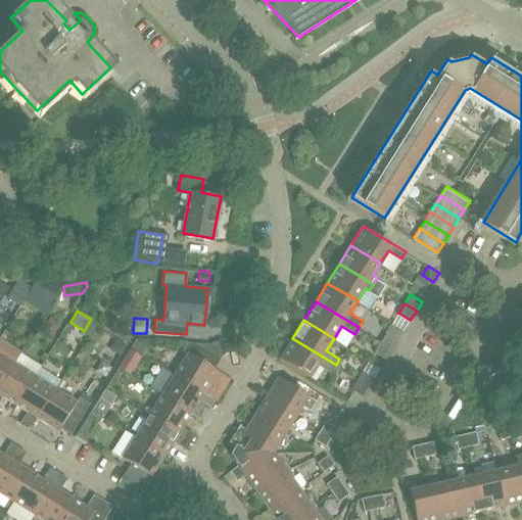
[(393,347),(398,339),(386,332),(381,340),(393,347)]
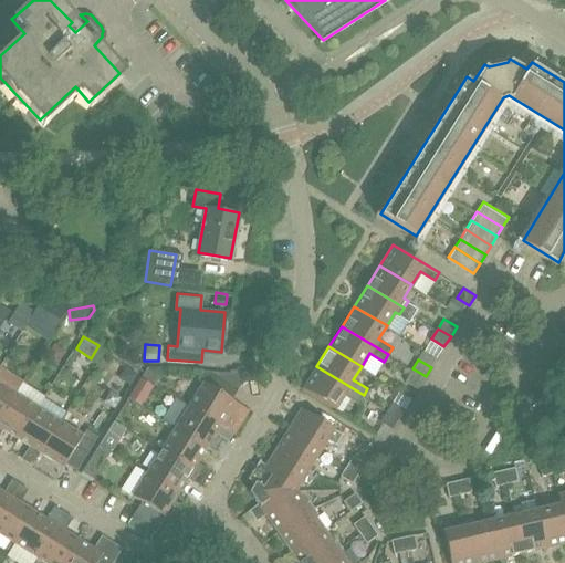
[(118,376),(132,383),(138,372),(126,364),(118,376)]
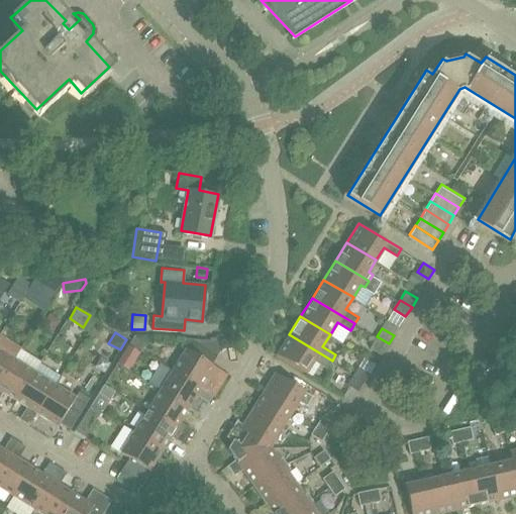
[(0,378),(13,356),(20,345),(0,333),(0,378)]
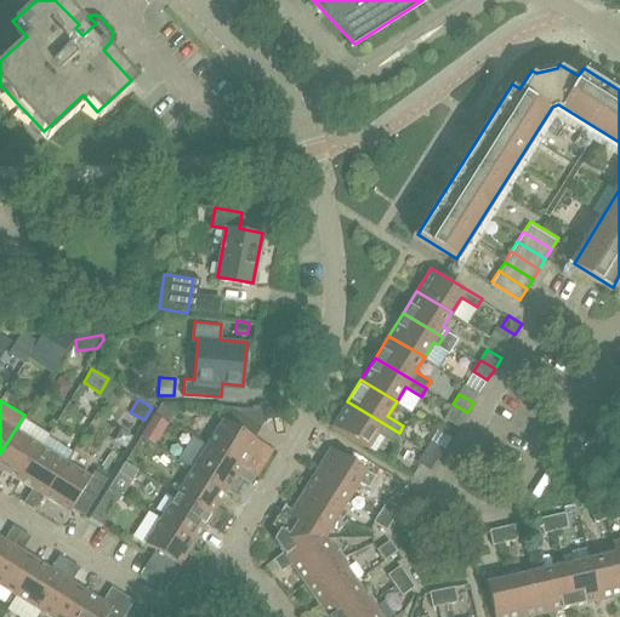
[(369,446),(377,430),(384,434),(387,427),(398,434),(399,433),(347,401),(334,424),(369,446)]
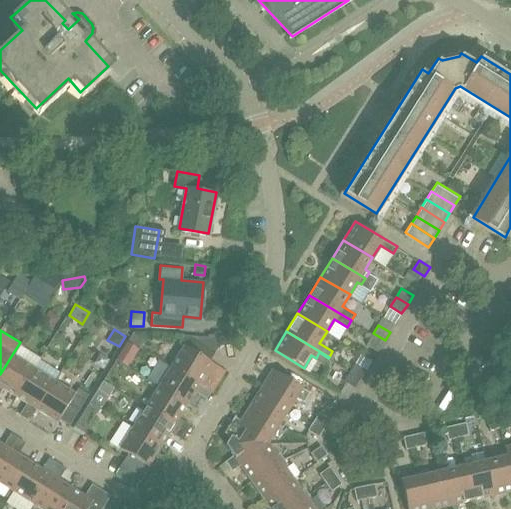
[(378,350),(385,340),(373,333),(367,343),(378,350)]
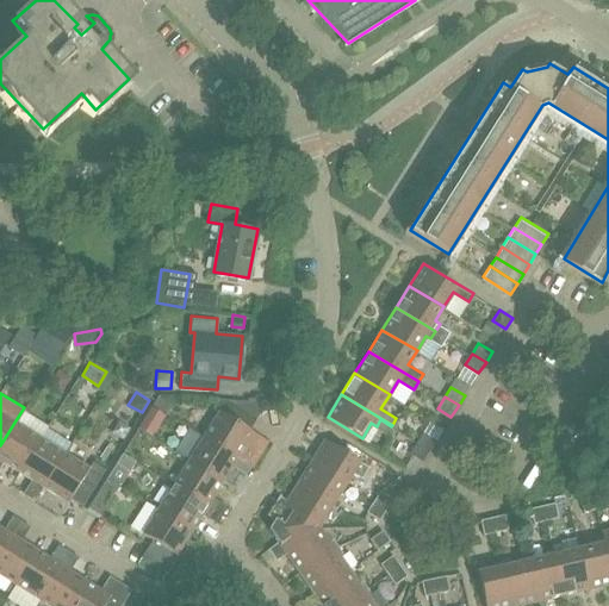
[(213,406),(219,410),(204,433),(252,464),(268,439),(243,424),(252,412),(258,416),(263,406),(263,401),(219,398),(213,406)]
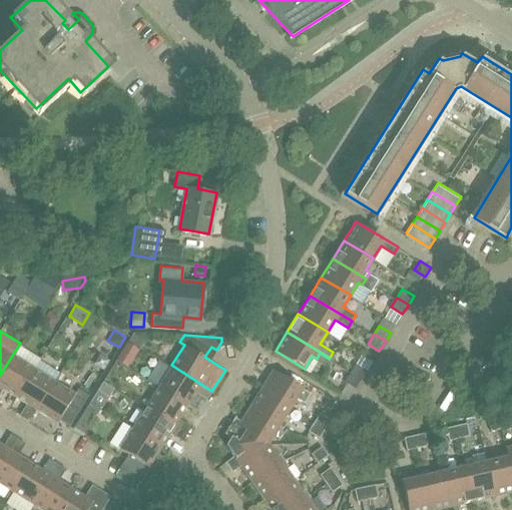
[(15,355),(13,354),(0,375),(0,392),(3,388),(16,395),(33,367),(32,366),(38,358),(20,347),(15,355)]
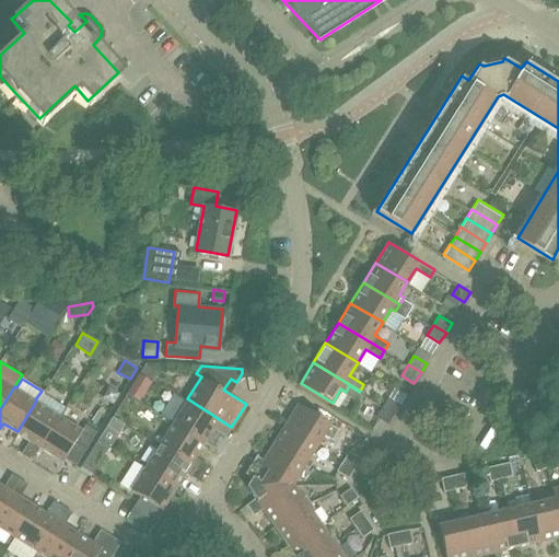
[(127,392),(140,401),(147,390),(134,381),(127,392)]
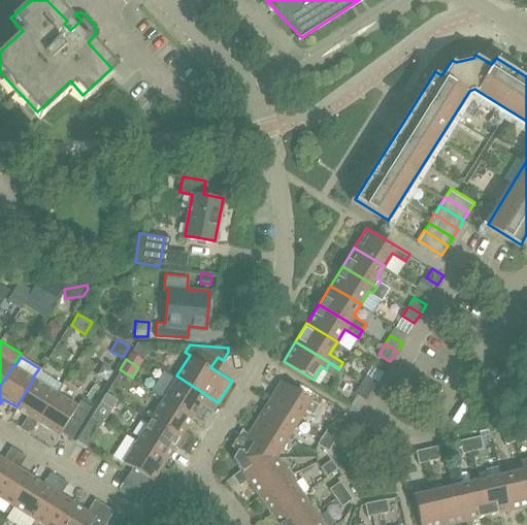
[(373,388),(379,381),(366,373),(361,382),(373,388)]
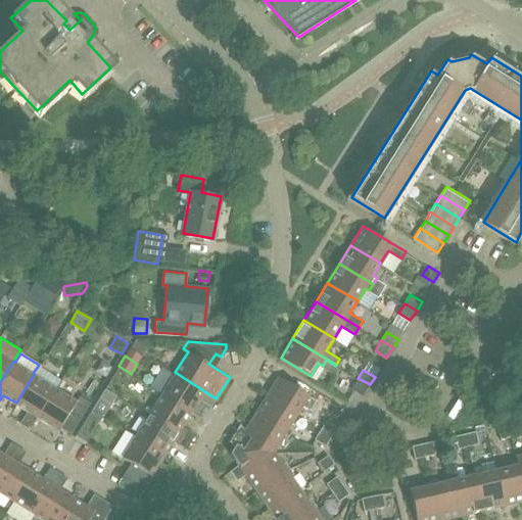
[(211,406),(216,398),(175,372),(161,393),(191,412),(199,398),(211,406)]
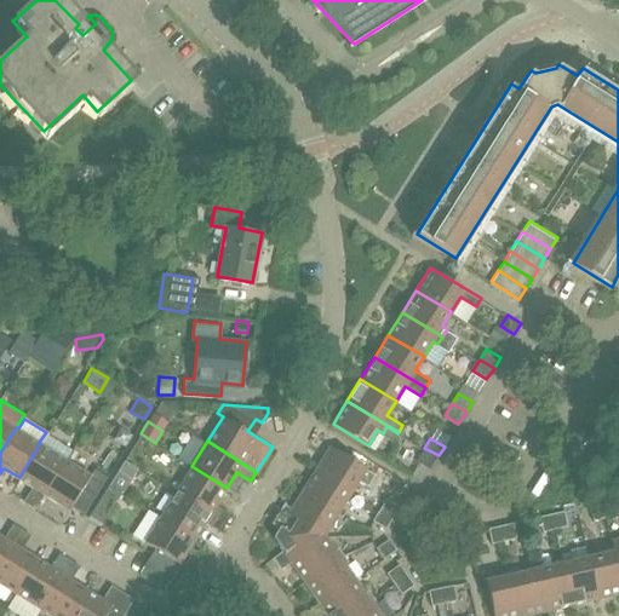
[(27,502),(35,507),(44,493),(66,459),(40,443),(19,477),(35,488),(27,502)]
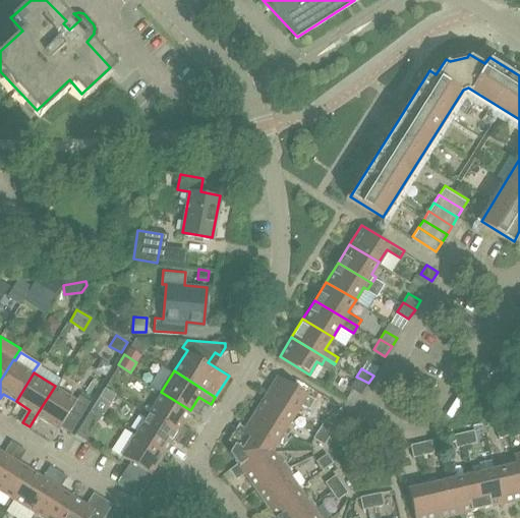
[(312,396),(307,393),(278,375),(266,394),(295,412),(303,400),(307,403),(312,396)]
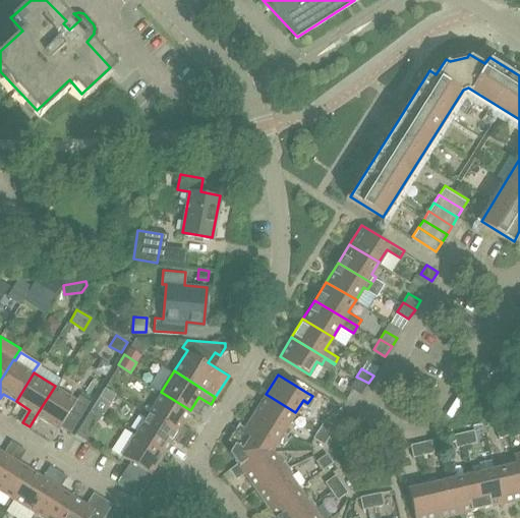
[(362,394),(368,383),(356,377),(350,387),(362,394)]
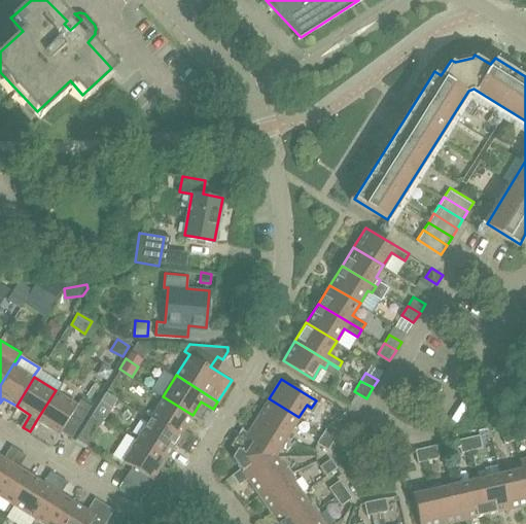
[(91,405),(93,402),(83,394),(77,404),(56,390),(37,419),(59,432),(64,425),(74,432),(91,405)]
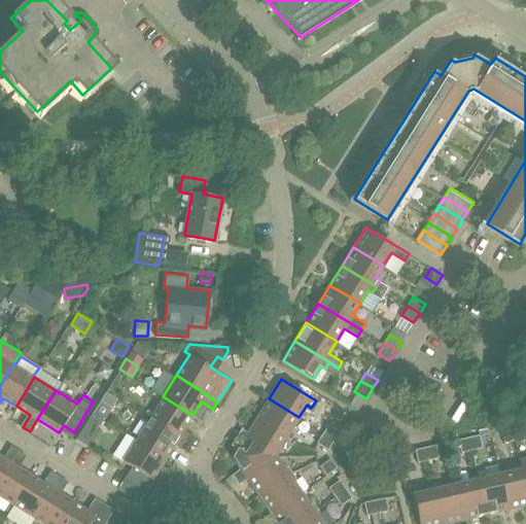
[(118,397),(107,390),(101,398),(112,407),(118,397)]
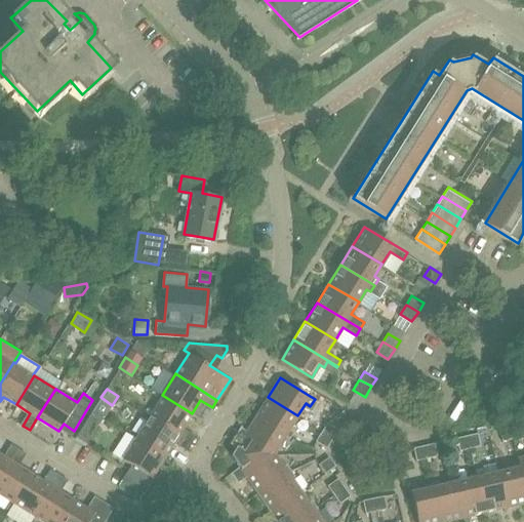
[(162,395),(150,415),(191,441),(196,434),(185,426),(192,413),(162,395)]
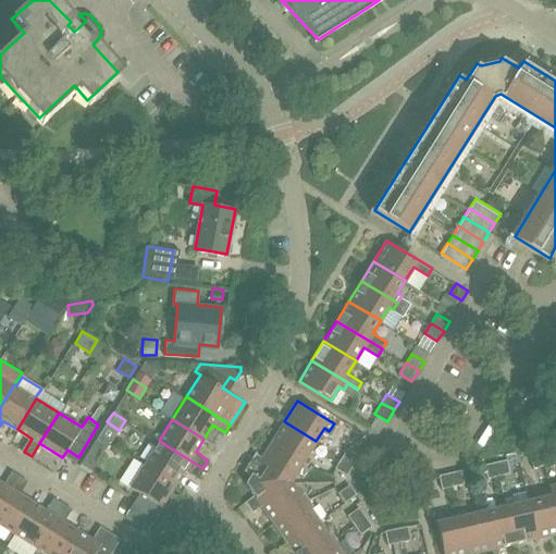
[(312,458),(308,455),(316,441),(284,421),(272,442),(304,460),(304,462),(308,465),(312,458)]
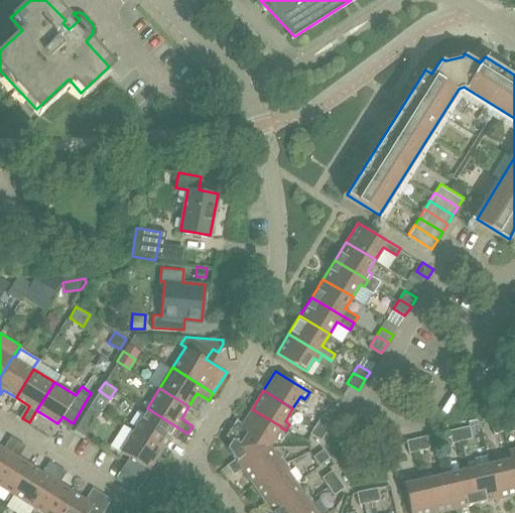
[(101,409),(91,402),(78,424),(88,430),(101,409)]
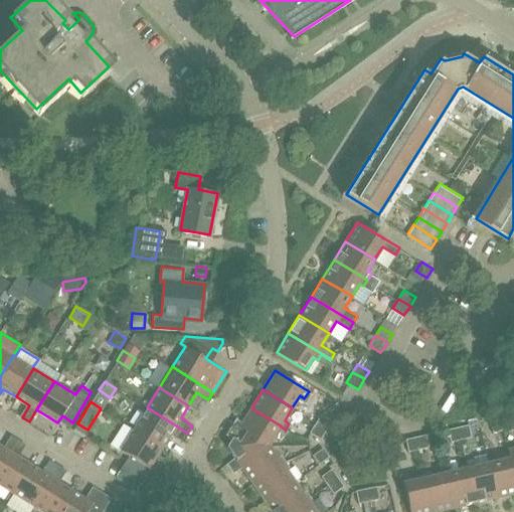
[(147,407),(134,428),(163,447),(171,434),(183,441),(187,433),(147,407)]
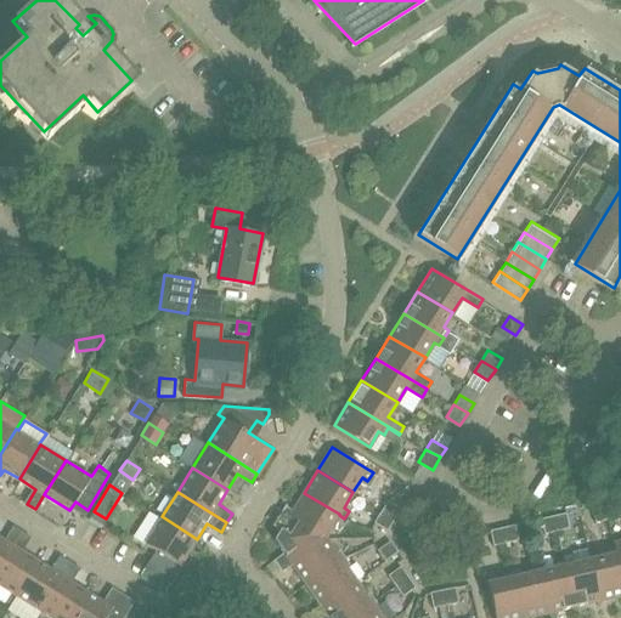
[(326,537),(339,515),(339,514),(304,493),(294,509),(286,504),(282,510),(326,537)]
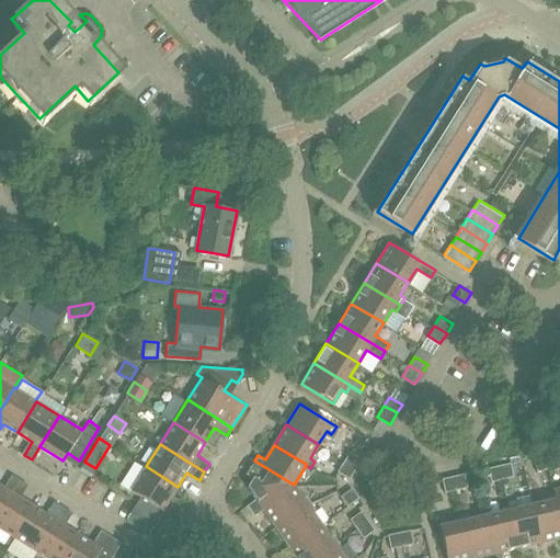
[(350,451),(344,460),(355,467),(362,458),(350,451)]
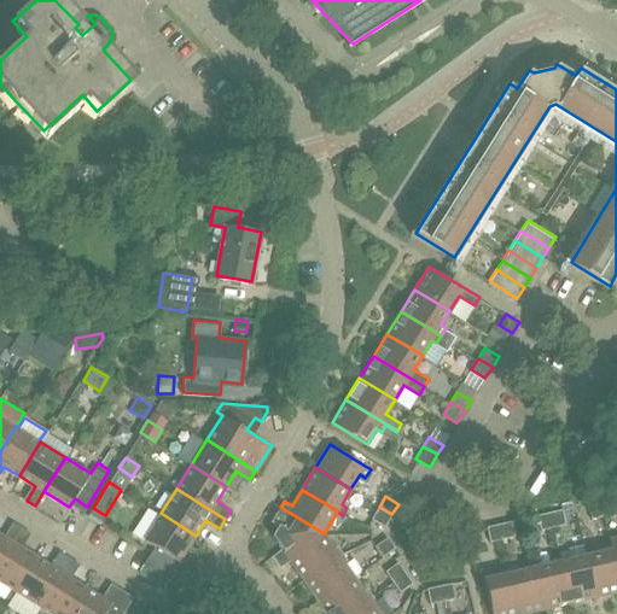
[(601,498),(588,502),(592,516),(605,514),(601,498)]
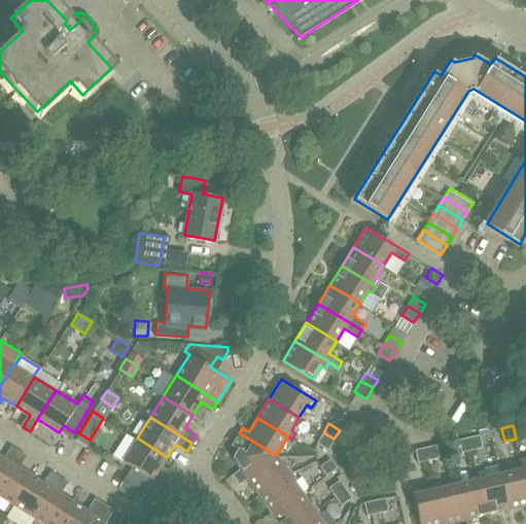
[(240,483),(247,478),(246,476),(276,455),(239,432),(232,445),(238,448),(233,456),(241,467),(233,474),(240,483)]
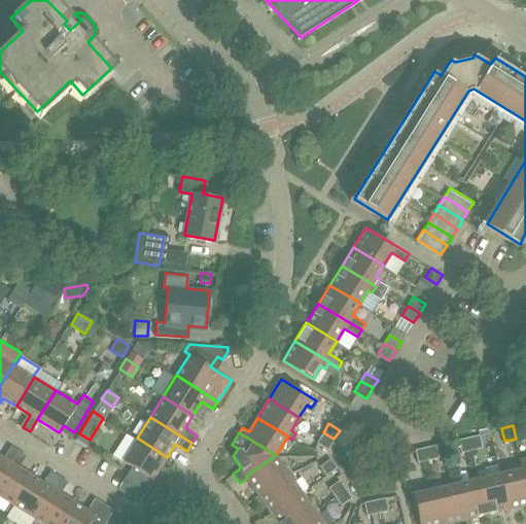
[(317,442),(328,448),(334,439),(323,432),(317,442)]
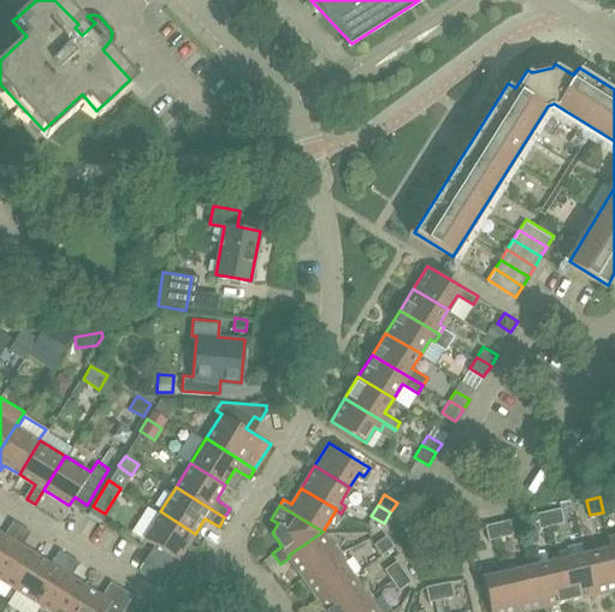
[(560,507),(548,510),(551,526),(563,522),(560,507)]
